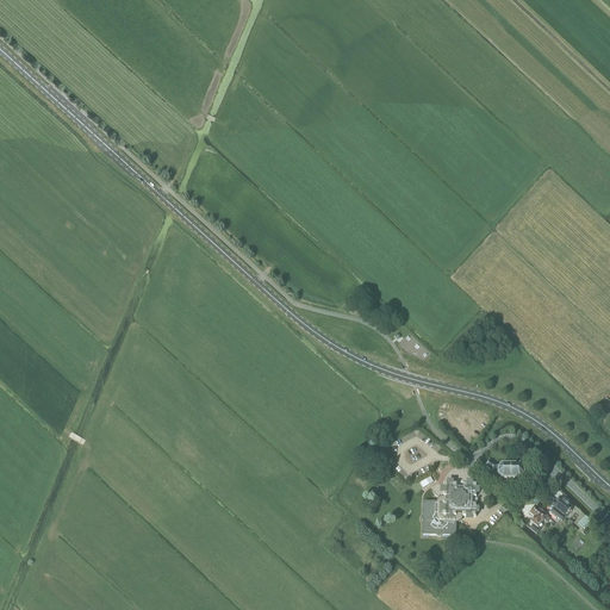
[(599,404),(607,410),(609,404),(609,400),(605,397),(599,404)]
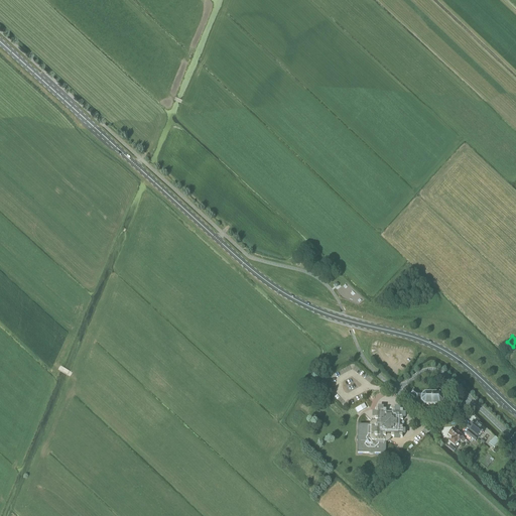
[(421,396),(420,395),(421,395),(413,390),(410,395),(417,399),(418,399),(421,401),(425,405),(440,405),(443,401),(444,396),(440,393),(425,393),(421,396)]
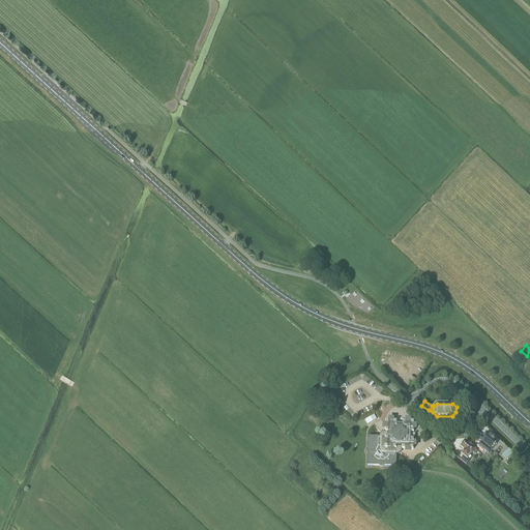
[(365,419),(367,423),(376,418),(374,414),(365,419)]
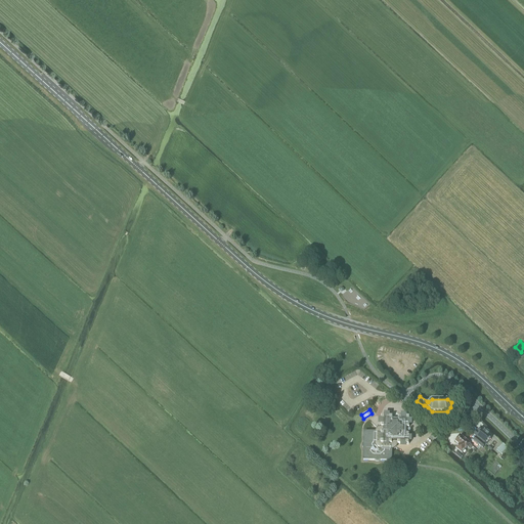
[(396,448),(396,447),(397,447),(398,446),(398,445),(398,444),(408,444),(409,433),(406,433),(406,427),(409,427),(409,417),(398,417),(398,419),(393,419),(393,417),(382,416),(382,427),(380,427),(379,427),(378,428),(377,429),(377,430),(376,430),(376,431),(376,433),(364,432),(363,461),(375,461),(376,462),(377,462),(378,462),(379,462),(381,461),(392,461),(392,449),(393,449),(394,449),(395,449),(396,448)]
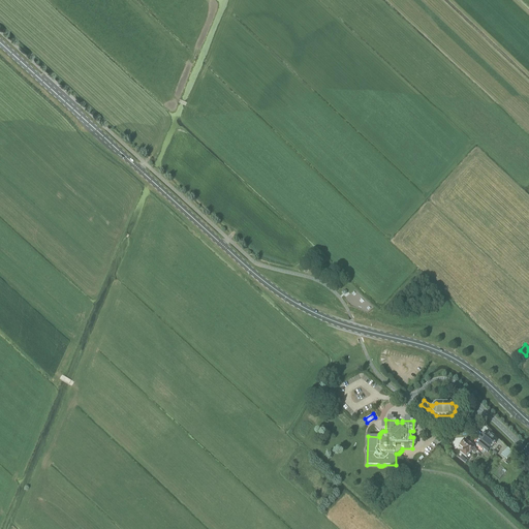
[(479,442),(477,444),(488,453),(489,450),(497,440),(491,435),(491,434),(487,431),(484,434),(483,433),(478,439),(480,441),(479,442)]
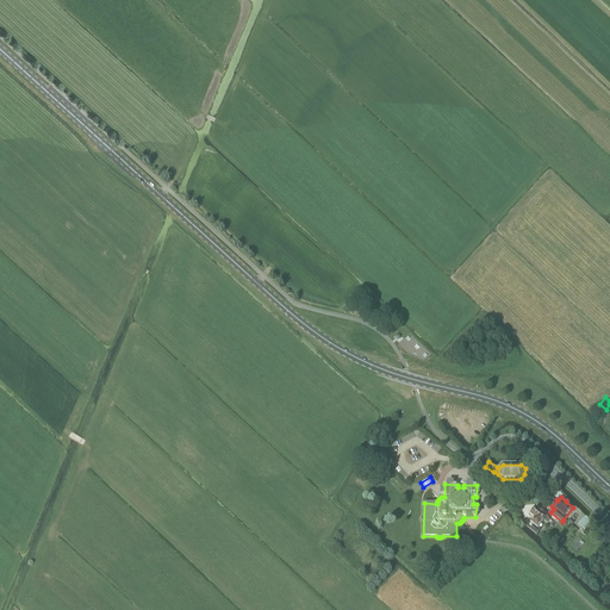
[(547,523),(549,520),(547,517),(548,517),(536,506),(530,515),(534,517),(530,522),(534,524),(530,529),(537,535),(537,534),(541,530),(539,528),(545,521),(547,523)]
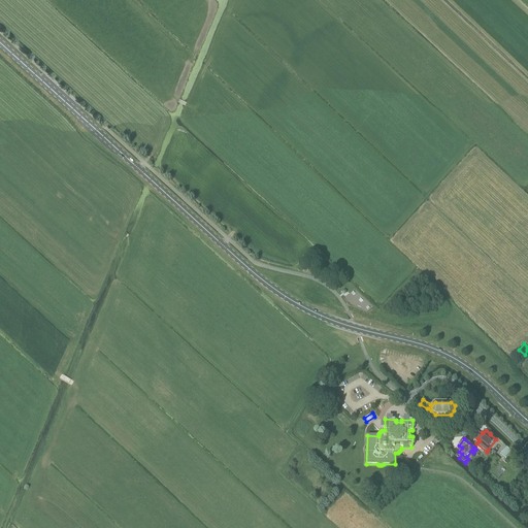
[(506,447),(500,454),(504,458),(510,452),(509,450),(506,447)]
